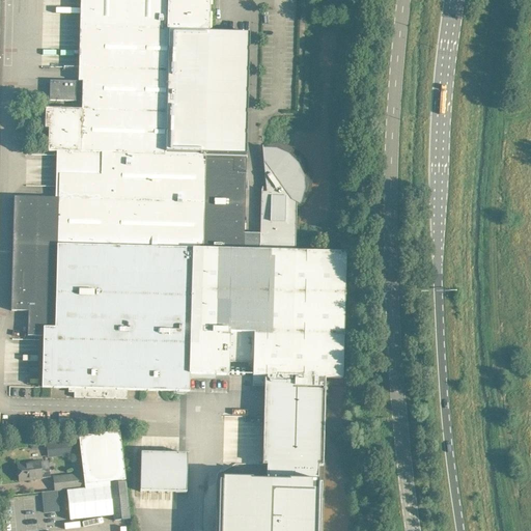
[(83,488),(66,491),(70,521),(88,519),(113,515),(114,522),(130,520),(126,482),(110,483),(110,482),(126,480),(119,432),(79,437),(83,474),(81,474),(83,488)]
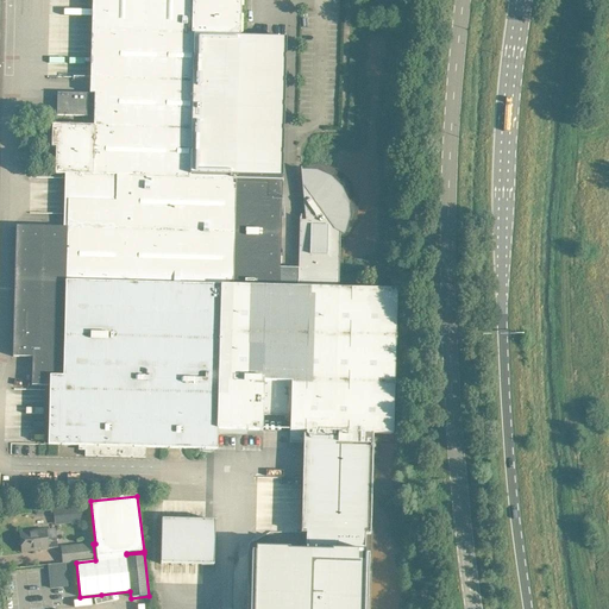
[(81,507),(60,509),(62,526),(83,523),(81,507)]
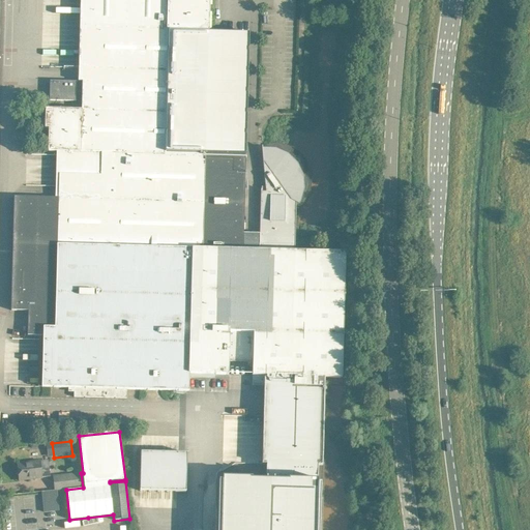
[(188,478),(195,478),(195,449),(186,449),(186,451),(133,451),(133,491),(188,491),(188,478)]
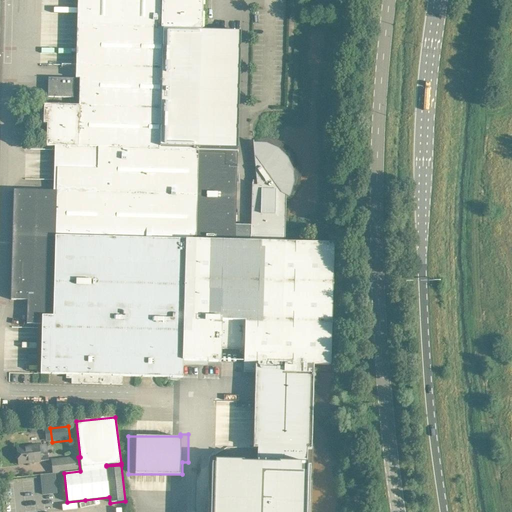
[(17,448),(18,462),(26,461),(27,464),(40,462),(40,461),(48,460),(48,453),(39,454),(38,445),(17,448)]
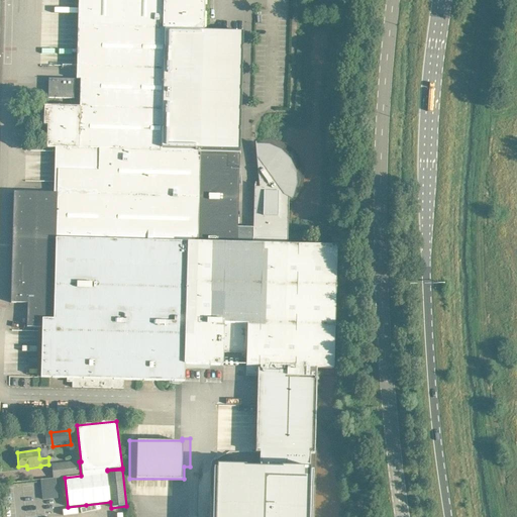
[(54,479),(65,478),(81,476),(79,461),(52,464),(54,479)]
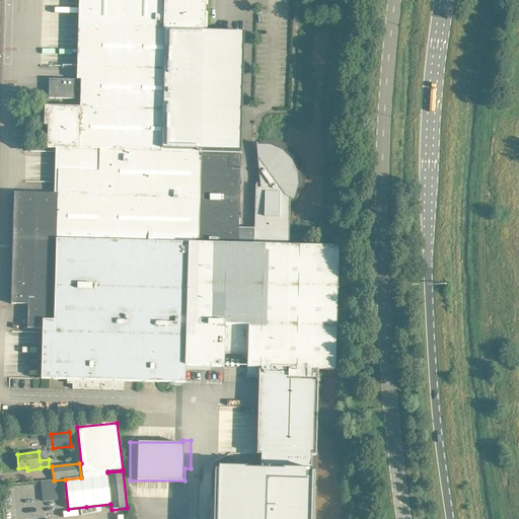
[(214,471),(213,518),(311,518),(313,474),(310,474),(310,470),(261,469),(217,468),(217,471),(214,471)]
